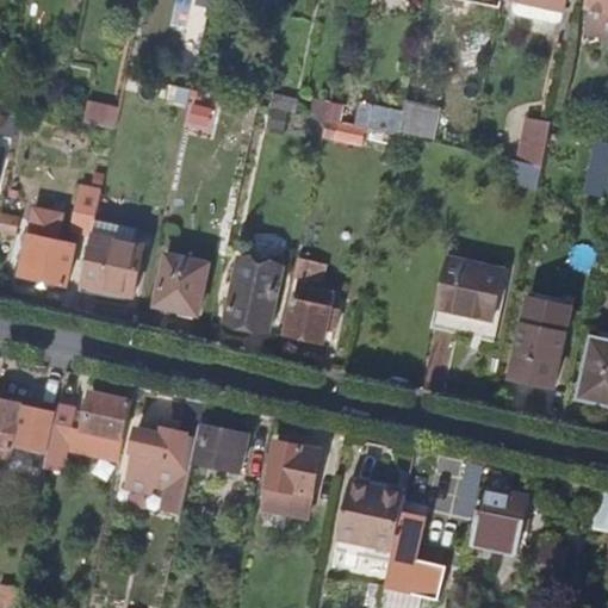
[(233,17),(236,0),(208,0),(205,11),(233,17)]
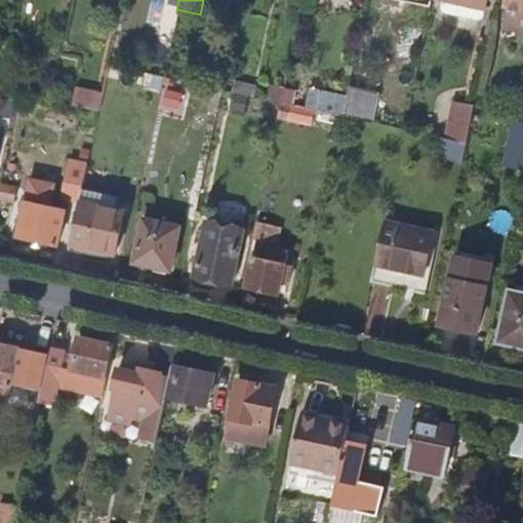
[(482,9),(483,3),(470,0),(442,0),(482,9)]
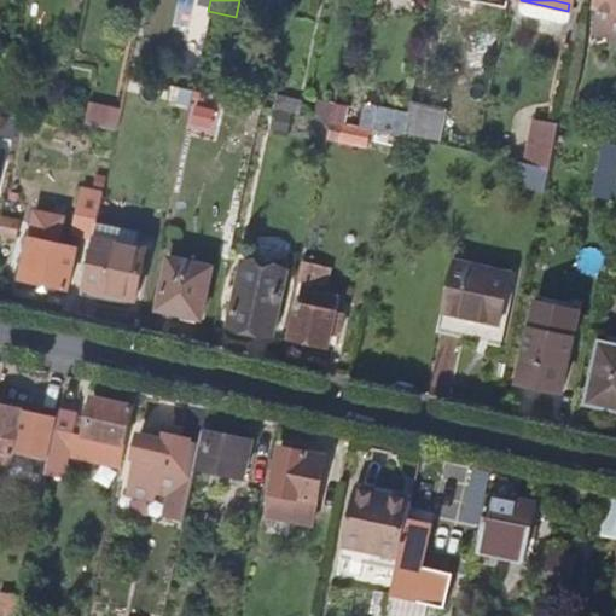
[(615,36),(615,0),(594,0),(593,7),(596,9),(591,32),(615,36)]
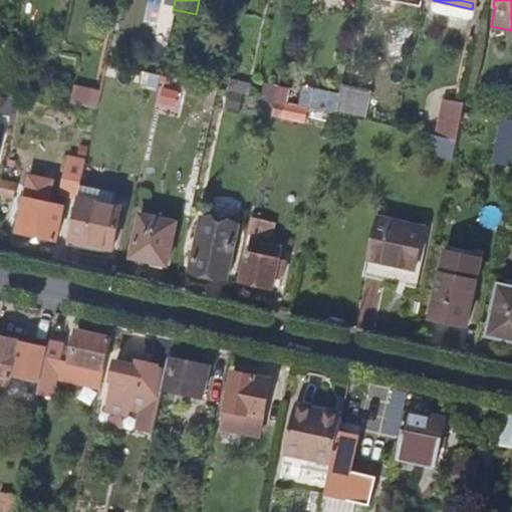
[(157,82),(158,75),(126,68),(125,76),(157,82)]
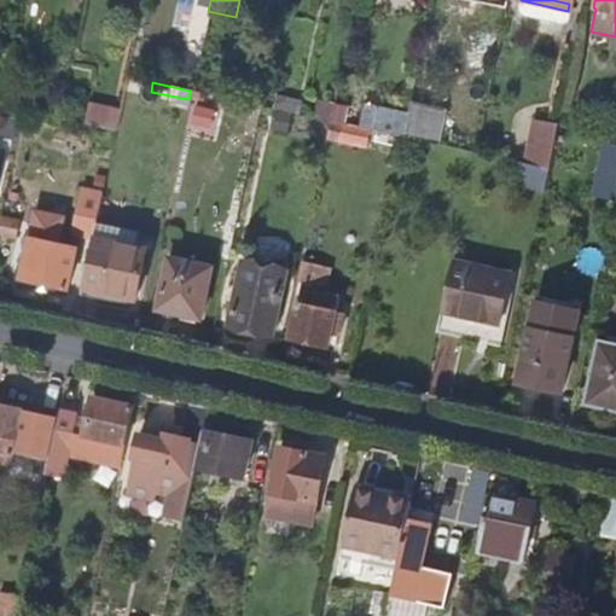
[(437,144),(445,108),(408,100),(401,135),(437,144)]
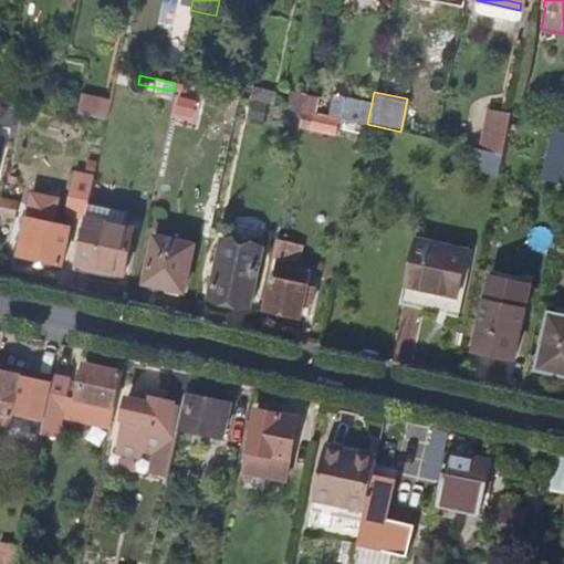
[(104,119),(107,103),(80,97),(76,114),(104,119)]
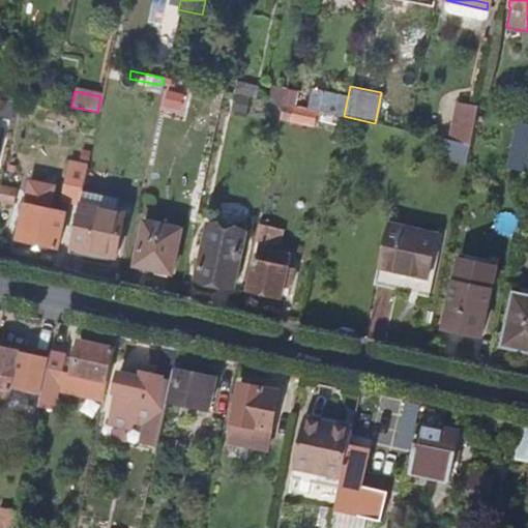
[(312,125),(315,110),(282,103),(279,118),(312,125)]
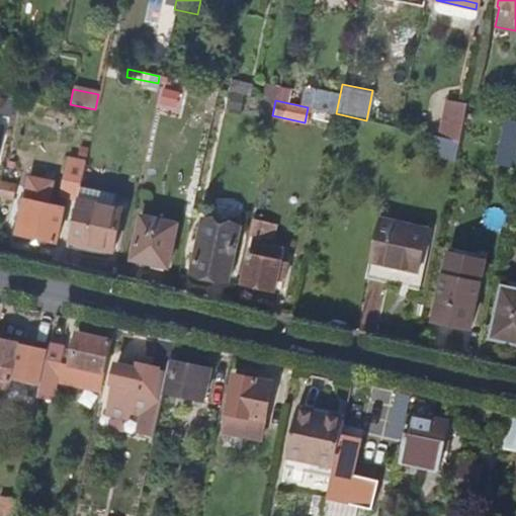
[(464,111),(465,103),(454,101),(450,121),(453,122),(450,139),(458,140),(464,111)]
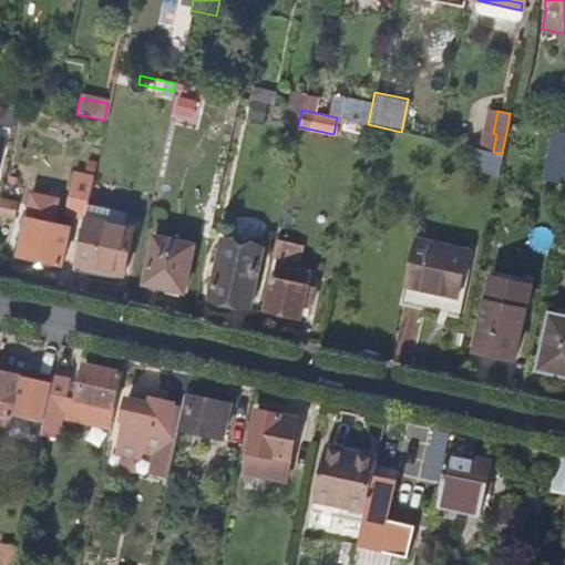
[(564,130),(552,127),(542,175),(564,180),(564,172),(564,130)]
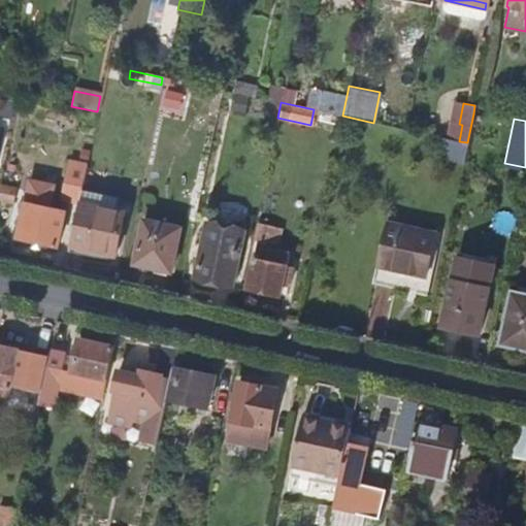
[(63,183),(80,187),(81,178),(65,174),(63,183)]
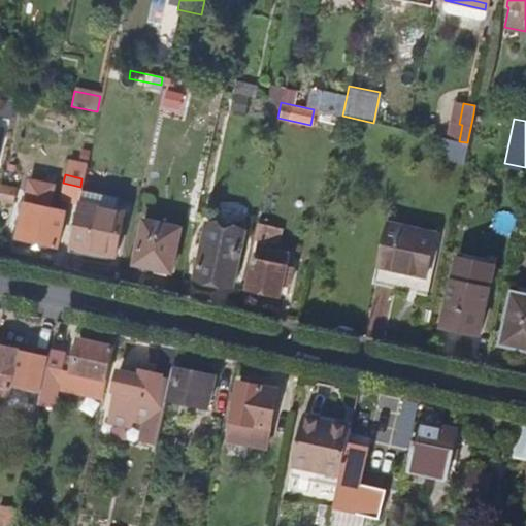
[(55,247),(63,211),(46,208),(52,186),(28,181),(15,238),(55,247)]
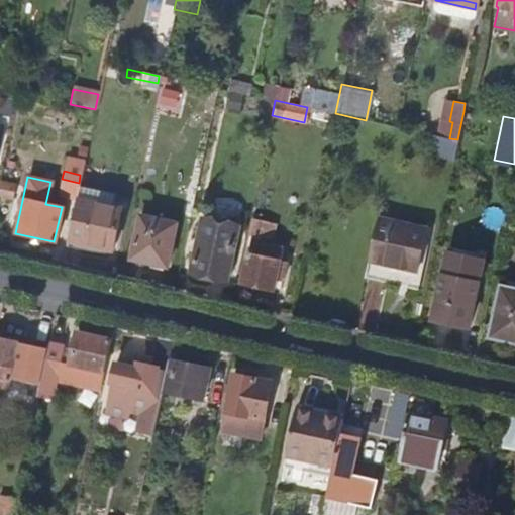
[(75,198),(79,183),(62,179),(58,195),(75,198)]
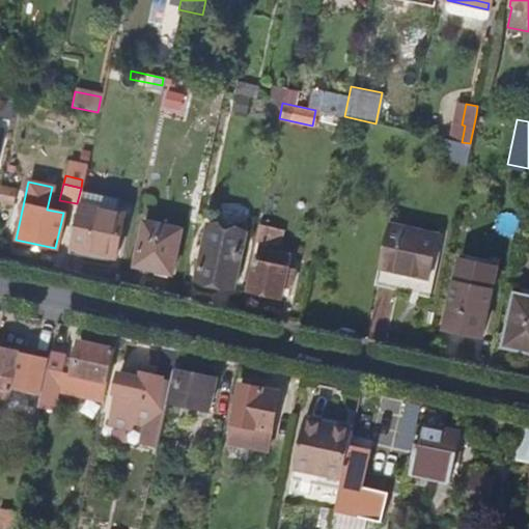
[(113,257),(122,215),(77,203),(67,247),(113,257)]
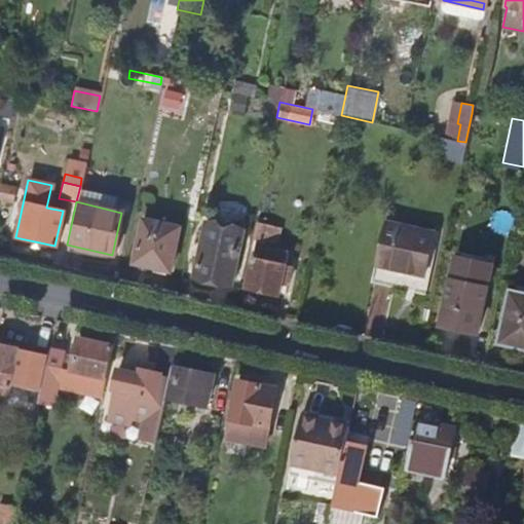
[(169,270),(178,228),(141,220),(132,262),(169,270)]
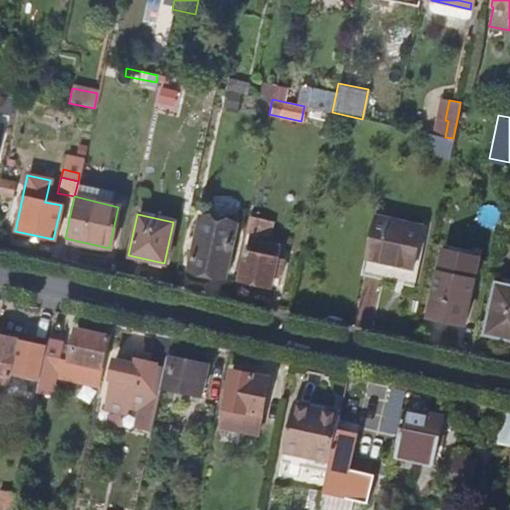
[(413,268),(422,225),(373,214),(360,275),(396,283),(400,266),(413,268)]
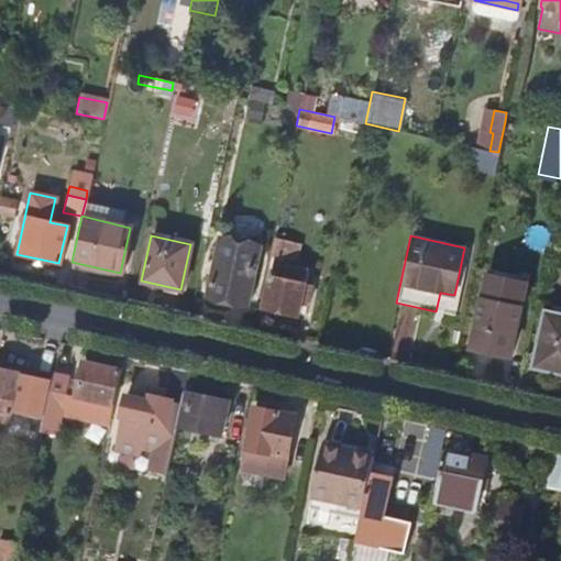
[(245,304),(257,245),(219,237),(207,296),(245,304)]
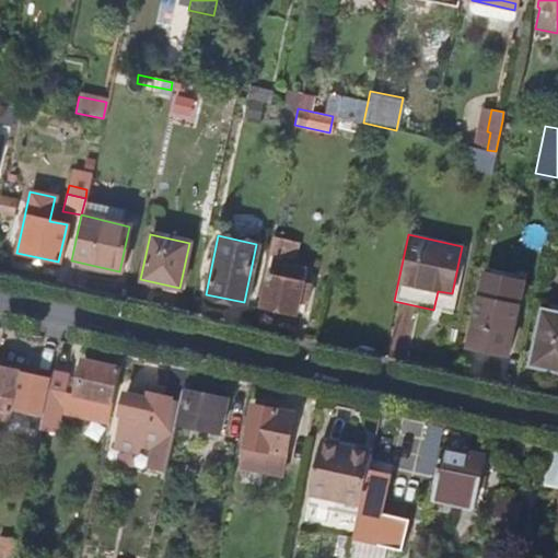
[(304,295),(307,282),(302,281),(304,269),(286,265),(288,254),(286,251),(288,239),(276,236),(262,306),(295,314),(299,294),(304,295)]
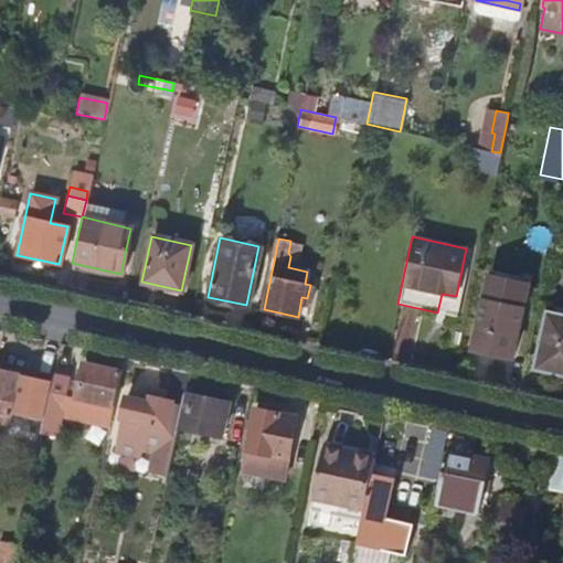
[(511,358),(522,308),(517,307),(521,290),(487,283),(482,303),(471,349),(511,358)]
